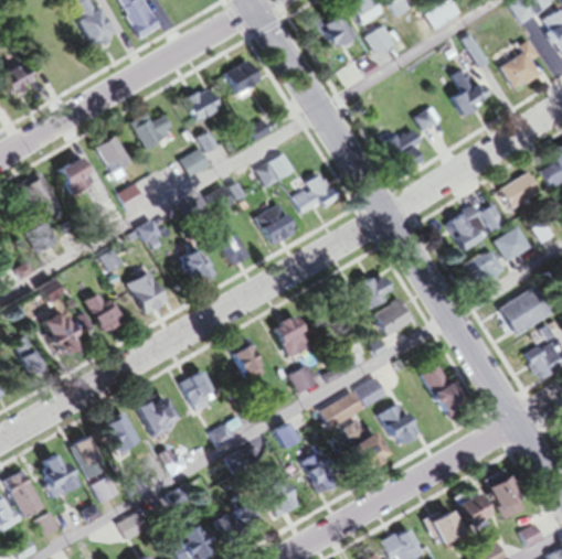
[(72,0),(95,49),(116,39),(96,0),(72,0)]
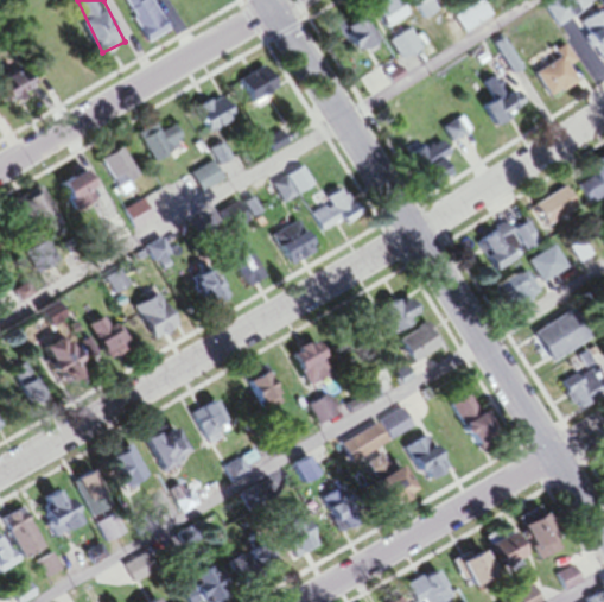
[(156,40),(175,25),(154,0),(129,0),(125,4),(156,40)]
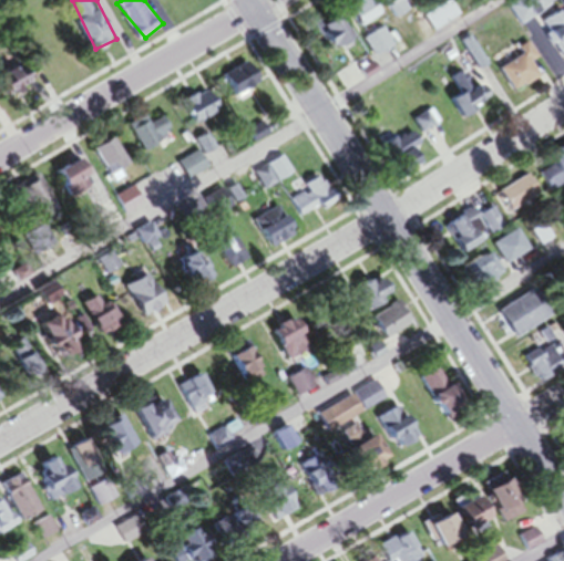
[(386,14),(378,0),(367,0),(352,8),(362,27),(386,14)]
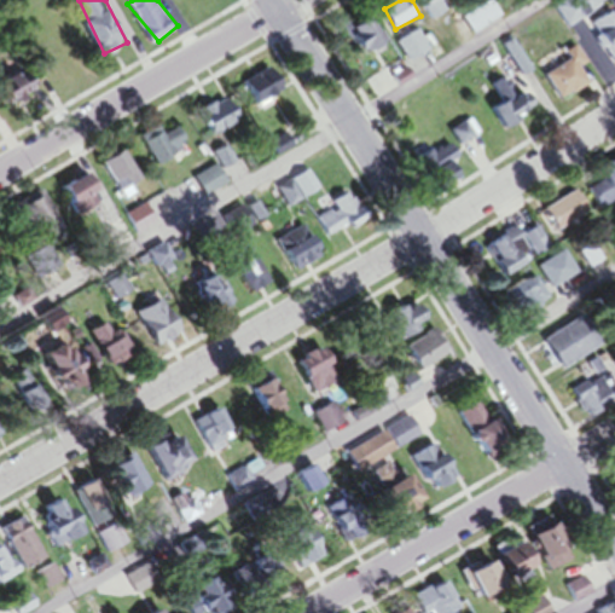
[(564,28),(607,3),(605,0),(562,0),(551,7),(564,28)]
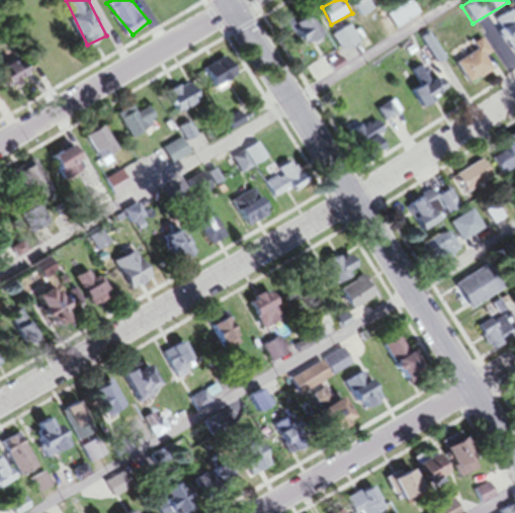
[(384,16),(394,28),(415,13),(407,1),(384,16)]
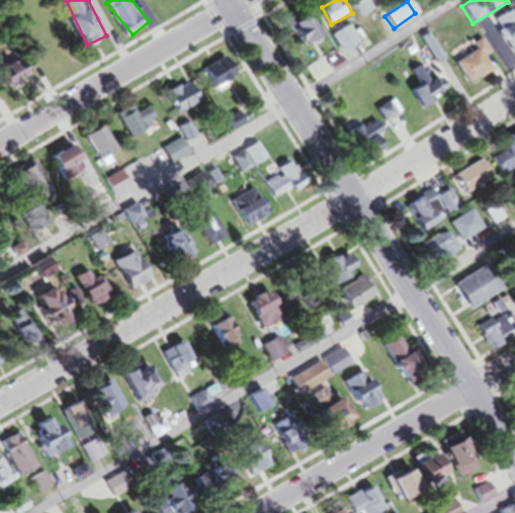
[(514,17),(506,8),(488,25),(514,52),(514,17)]
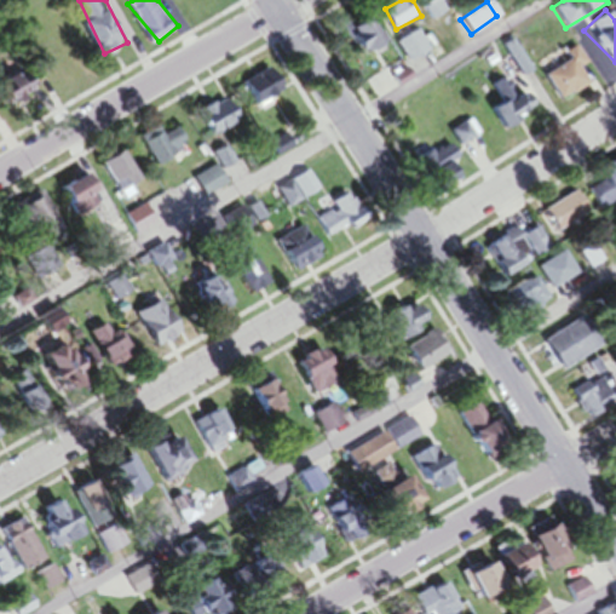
[(387,47),(372,21),(355,30),(370,57),(387,47)]
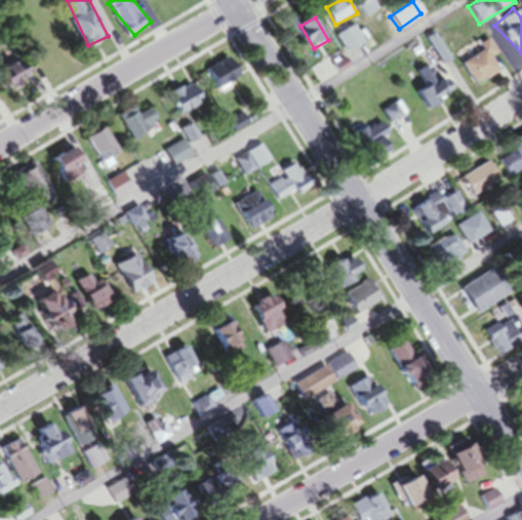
[(359,46),(354,31),(343,34),(348,49),(359,46)]
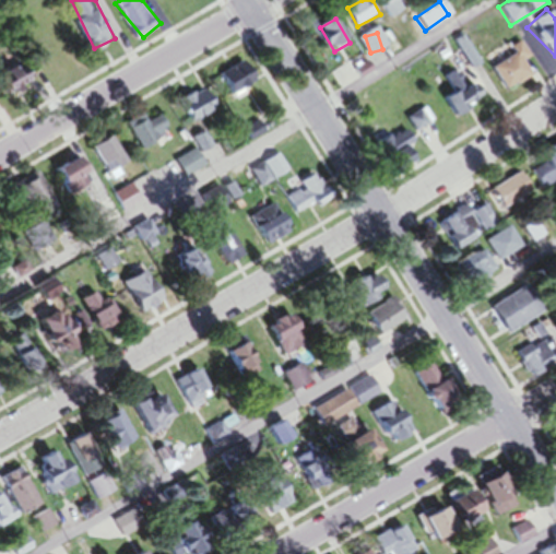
[(450,42),(469,69),(478,62),(460,35),(450,42)]
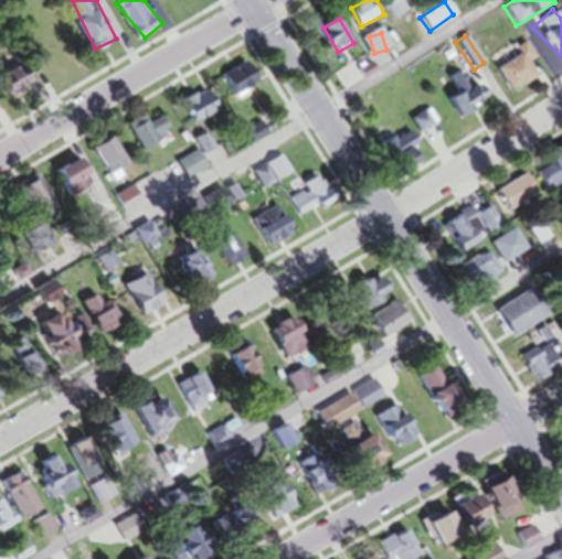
[(492,68),(506,92),(531,76),(523,63),(532,58),(522,42),(510,50),(513,56),(492,68)]
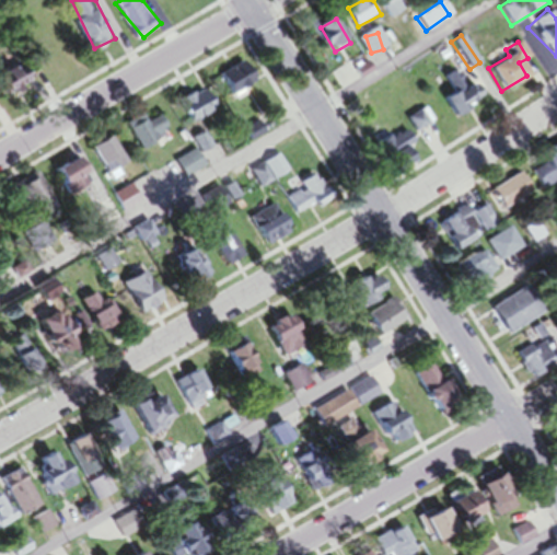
[(263,82),(256,60),(224,70),(231,92),(263,82)]
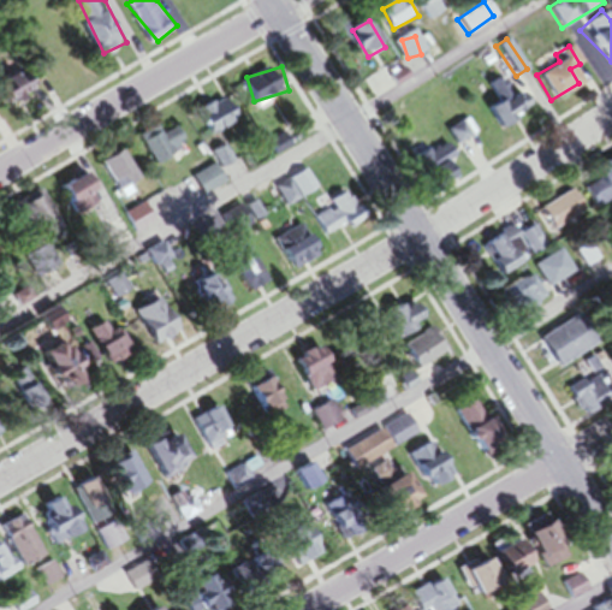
[(481,108),(493,130),(529,110),(517,89),(481,108)]
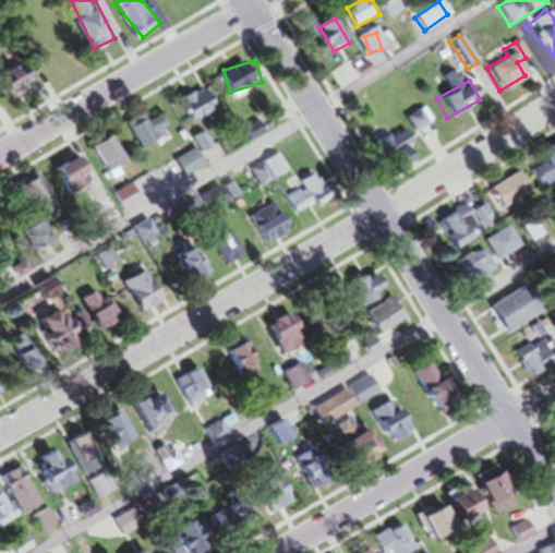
[(198,121),(224,105),(209,84),(185,100),(198,121)]
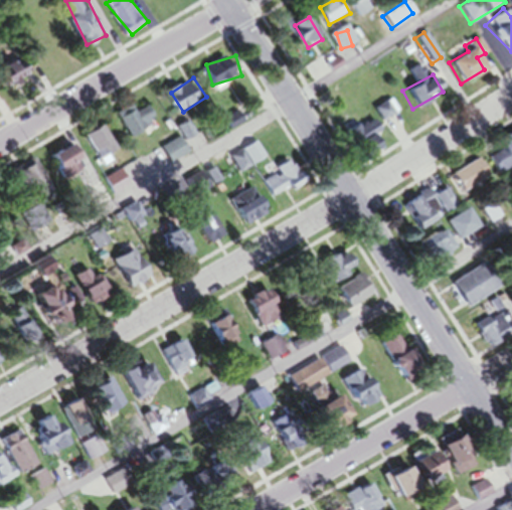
[(139,110),(136,104),(120,112),(134,137),(161,122),(151,104),(139,110)]
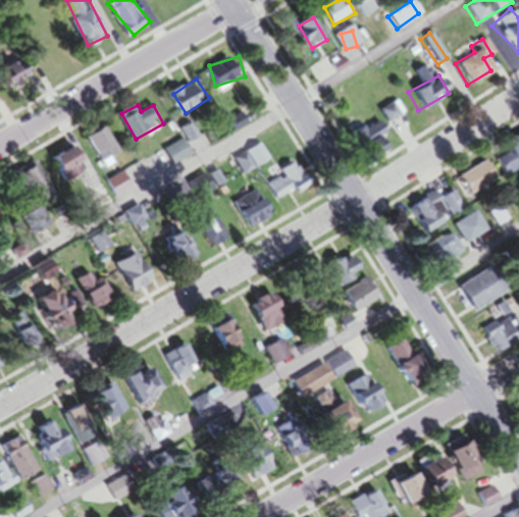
[(203,136),(196,120),(184,126),(192,142),(203,136)]
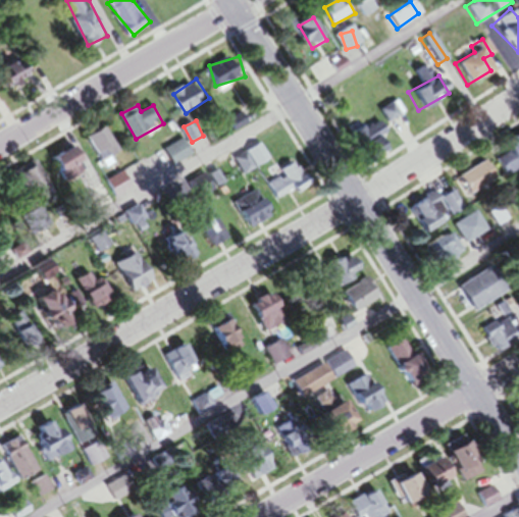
[(89,137),(102,161),(121,151),(109,126),(89,137)]
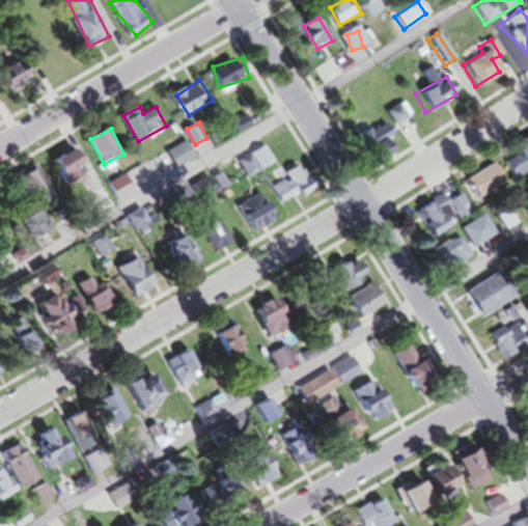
[(198,156),(190,141),(171,150),(178,165),(198,156)]
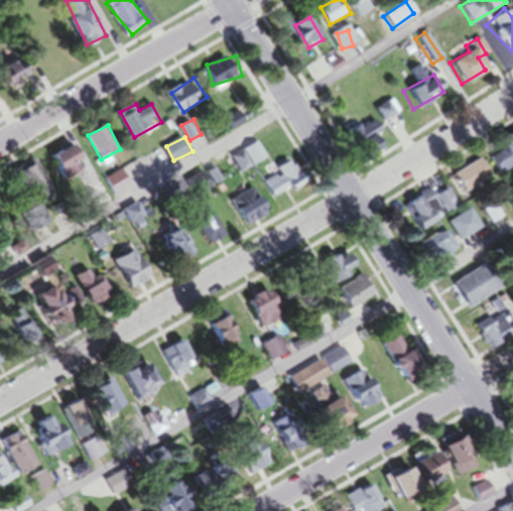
[(53,157),(66,179),(87,168),(83,160),(88,157),(80,143),(53,157)]
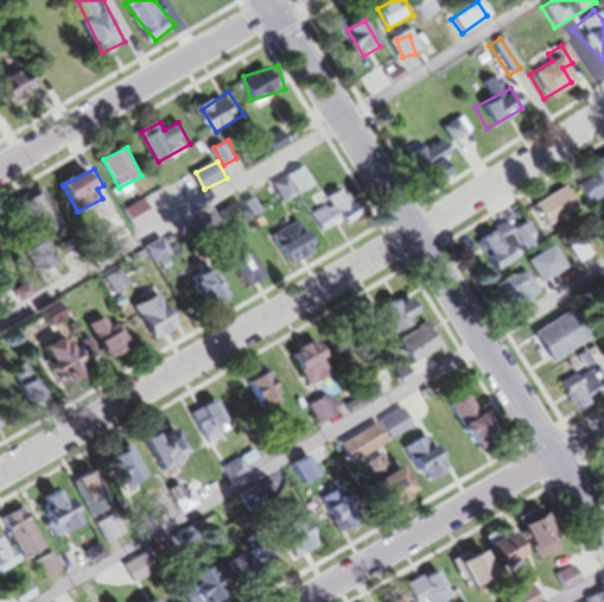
[(286,200),(300,194),(297,183),(300,182),(298,173),(278,181),(286,200)]
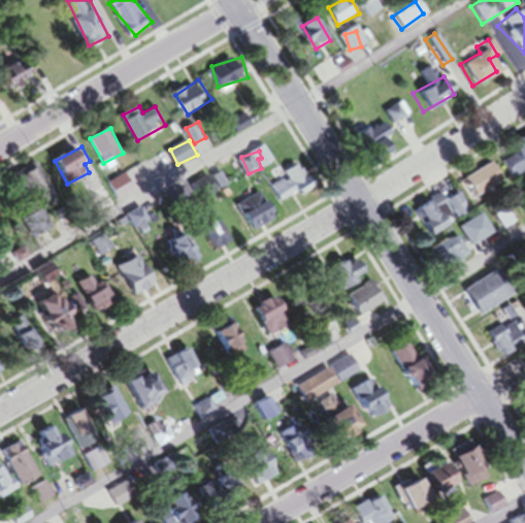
[(524,153),(509,161),(515,176),(524,171),(524,153)]
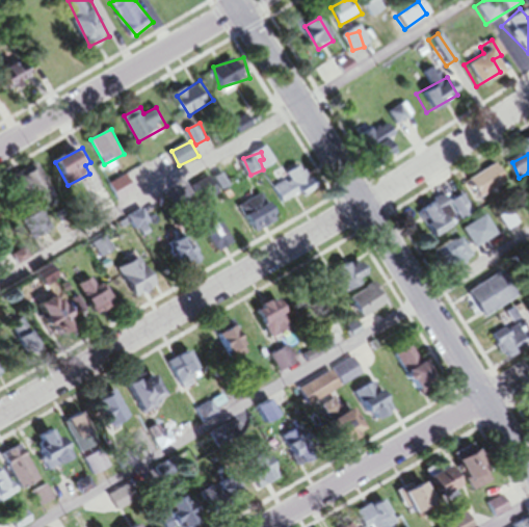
[(469,179),(481,199),(507,182),(495,162),(469,179)]
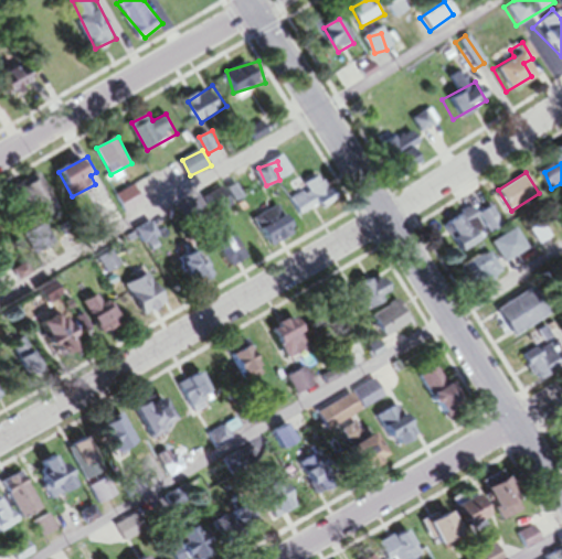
[(307,189),(290,196),(299,215),(335,199),(322,173),(304,182),(307,189)]
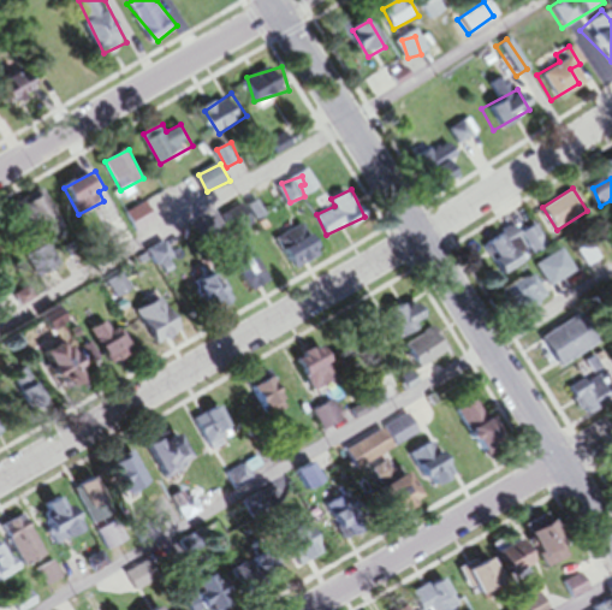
[(35,197),(19,213),(45,236),(59,220),(35,197)]
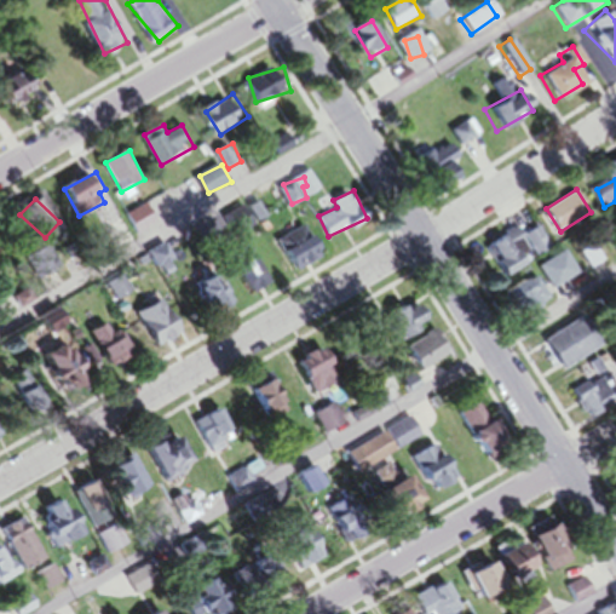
[(481,246),(496,280),(533,263),(531,259),(552,251),(539,219),(481,246)]
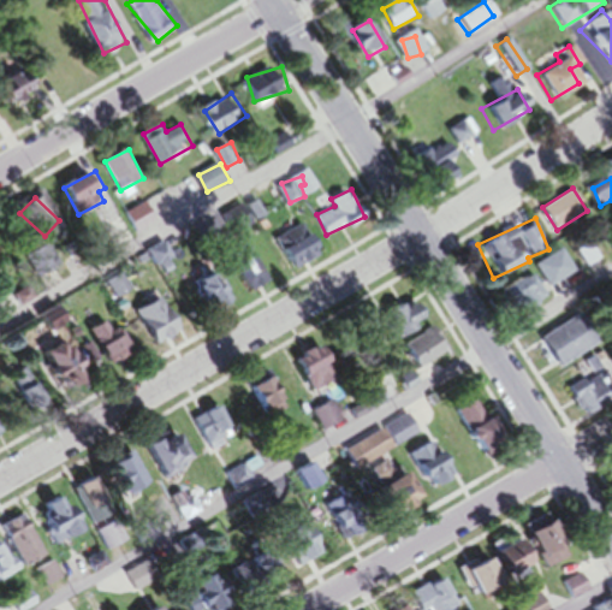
[(293,270),(326,253),(309,220),(278,236),(293,270)]
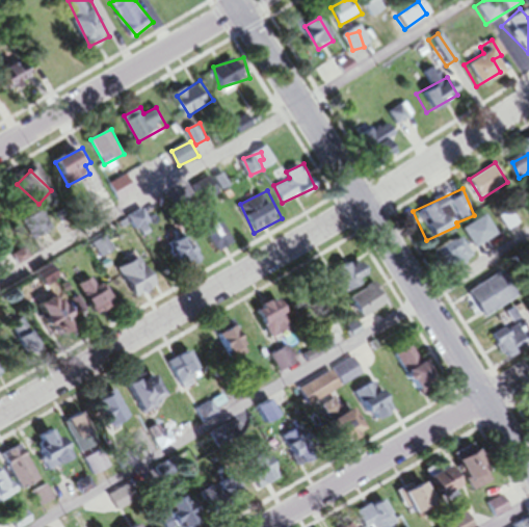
[(459,230),(472,248),(494,235),(481,216),(459,230)]
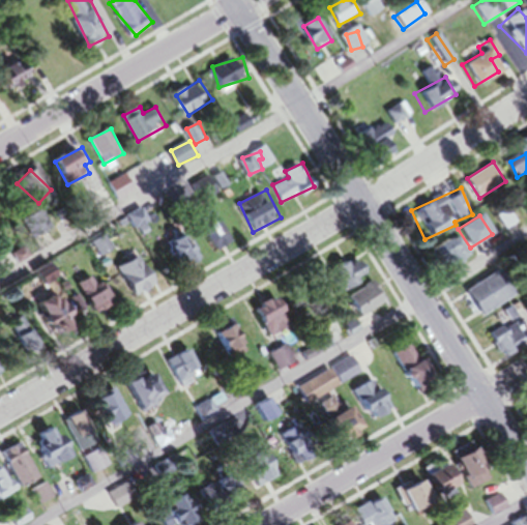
[(218,252),(236,240),(222,219),(204,229),(218,252)]
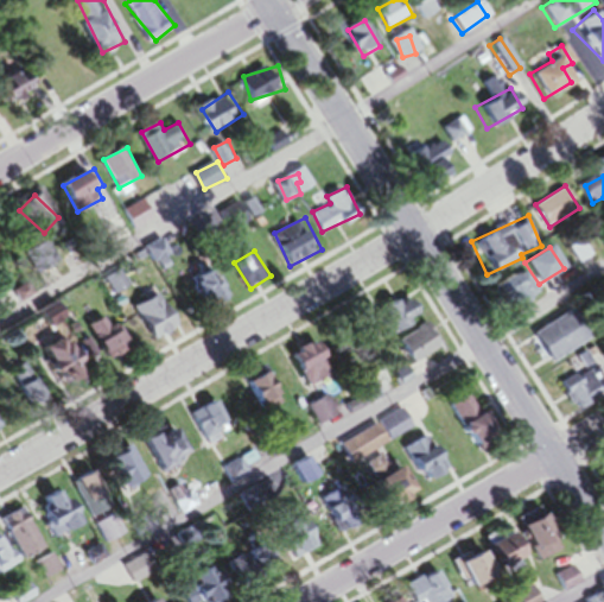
[(134,285),(125,267),(107,277),(118,295),(134,285)]
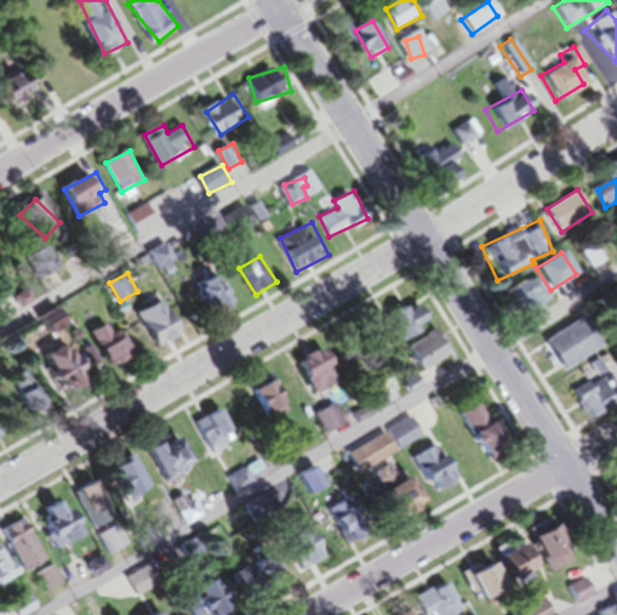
[(228,297),(221,274),(201,280),(209,302),(228,297)]
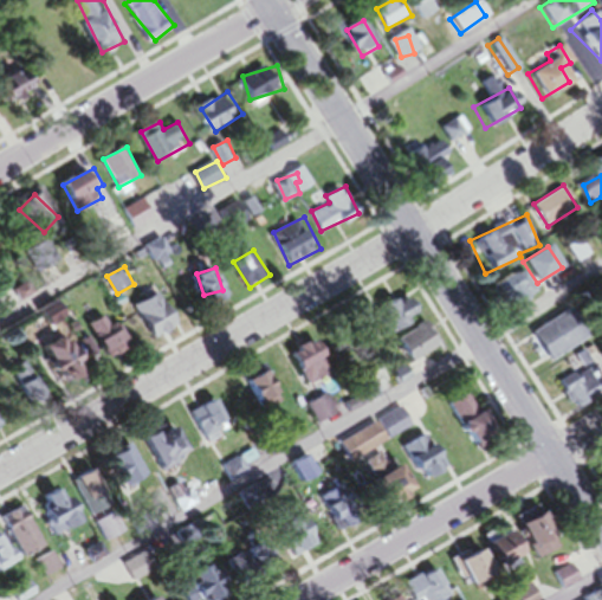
[(513,272),(485,290),(498,310),(526,292),(513,272)]
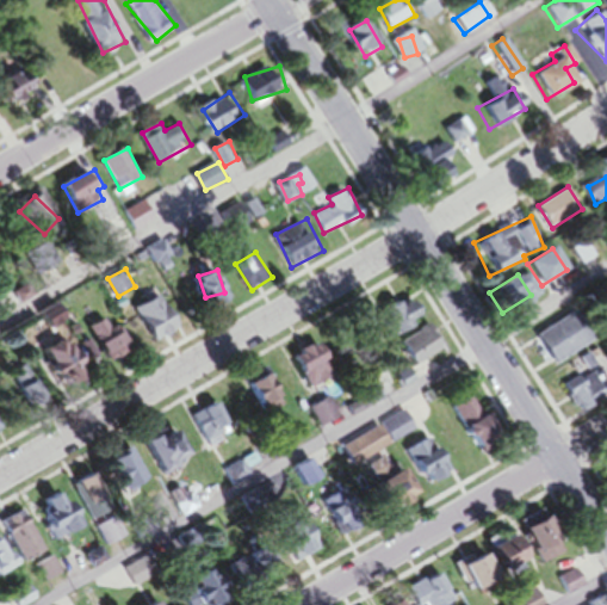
[(186,322),(165,291),(137,310),(159,341),(186,322)]
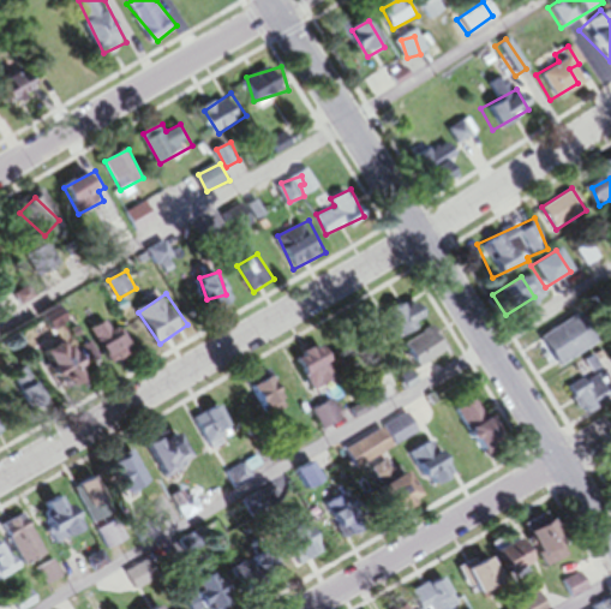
[(433,316),(418,296),(389,317),(405,339),(433,316)]
